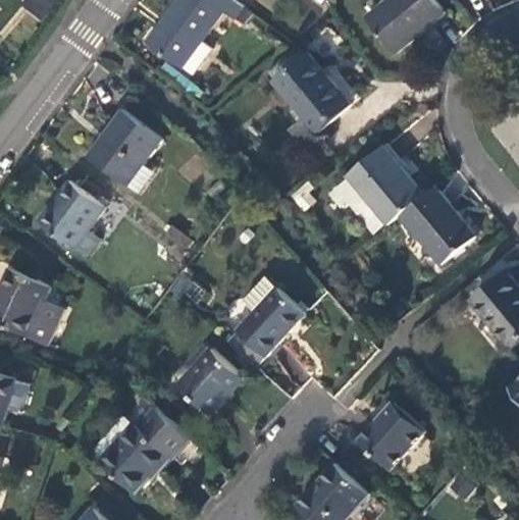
[(19,0),(15,10),(44,22),(53,0),(19,0)]
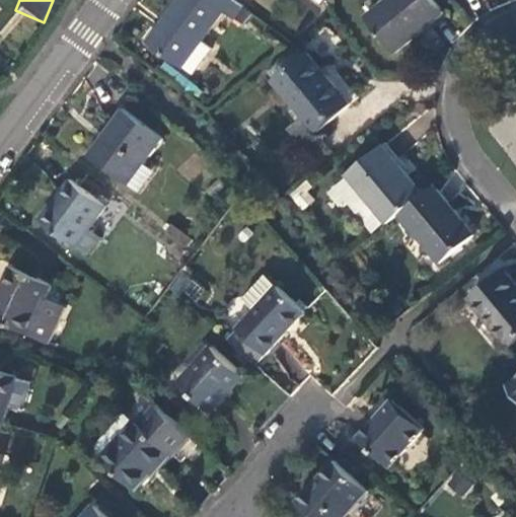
[(226,12),(235,0),(234,0),(175,0),(146,42),(180,67),(181,66),(191,72),(209,46),(201,40),(222,9),(226,12)]
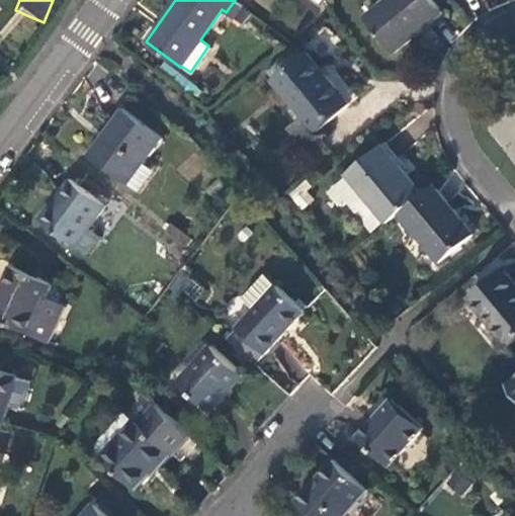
[(440,11),(431,0),(382,0),(363,16),(393,52),(440,11)]
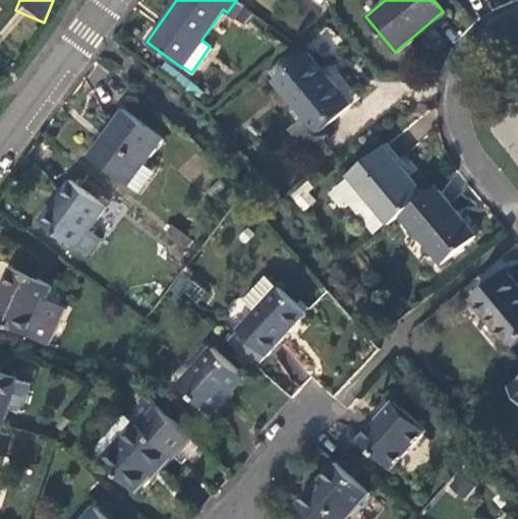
[(348,103),(306,53),(274,79),(315,130),(348,103)]
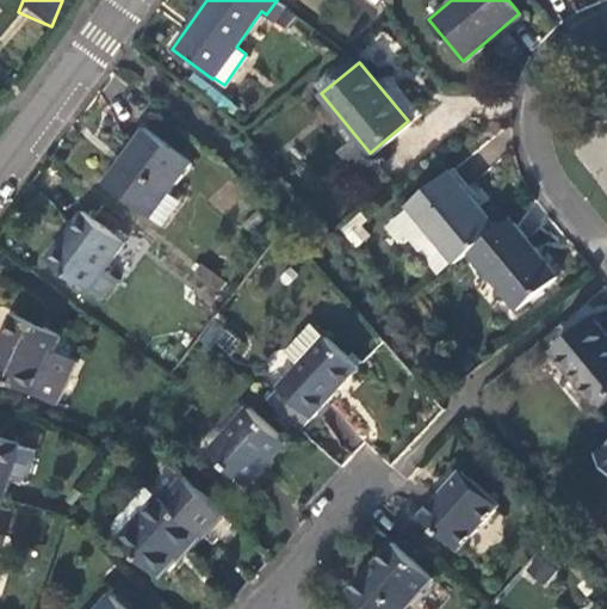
[(187,164),(138,129),(99,184),(147,219),(166,194),(187,164)]
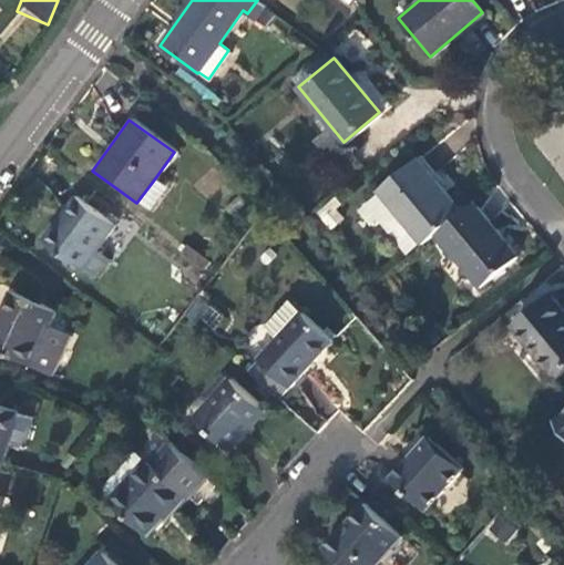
[(377,187),(421,240),(432,232),(460,209),(416,156),(377,187)]
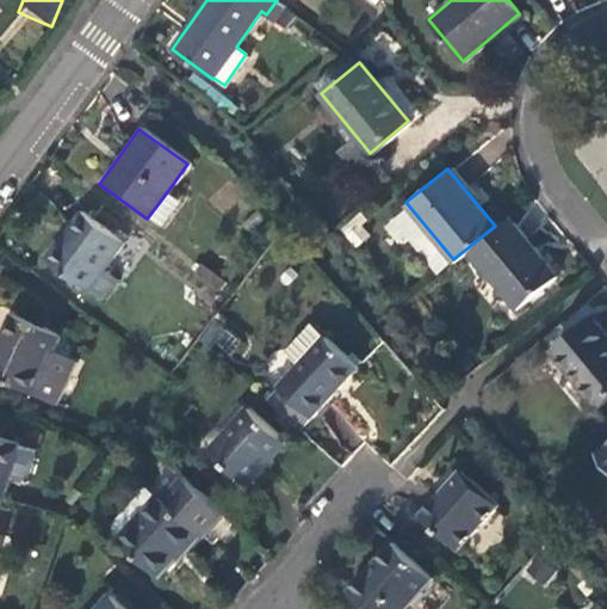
[(178,202),(166,194),(147,219),(160,228),(178,202)]
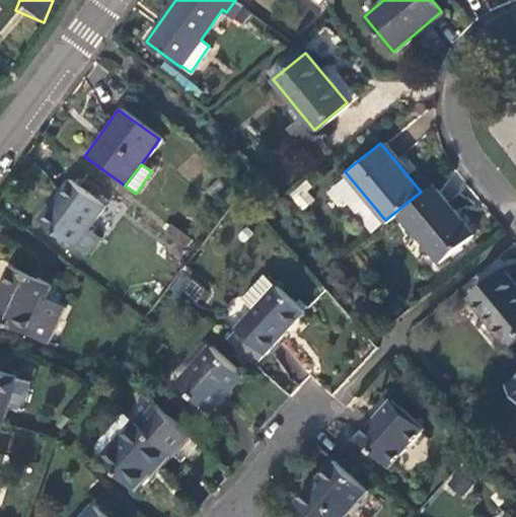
[(100,205),(66,179),(35,221),(84,255),(97,236),(85,228),(100,205)]
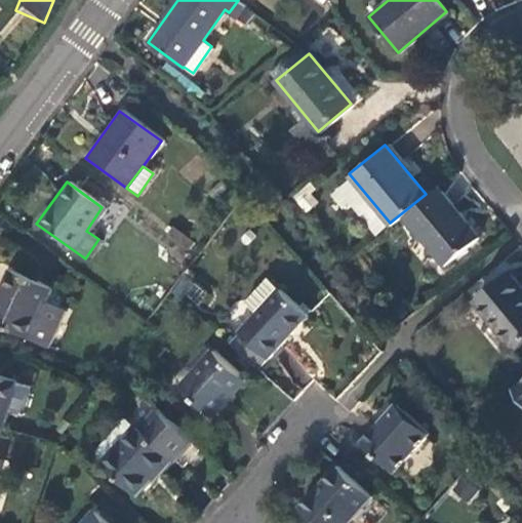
[(477,237),(435,186),(426,194),(400,214),(442,265),(477,237)]
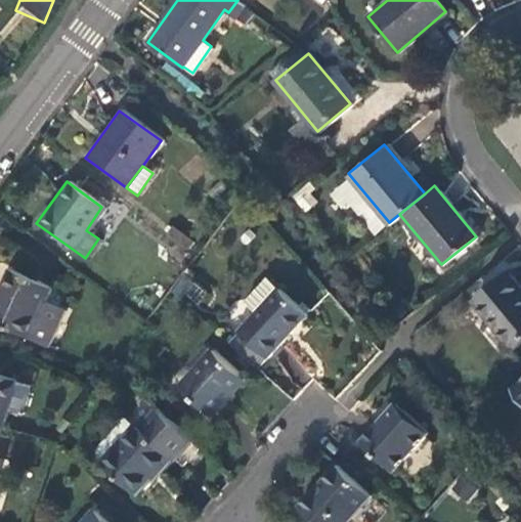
[(289,196),(300,214),(316,205),(305,186),(289,196)]
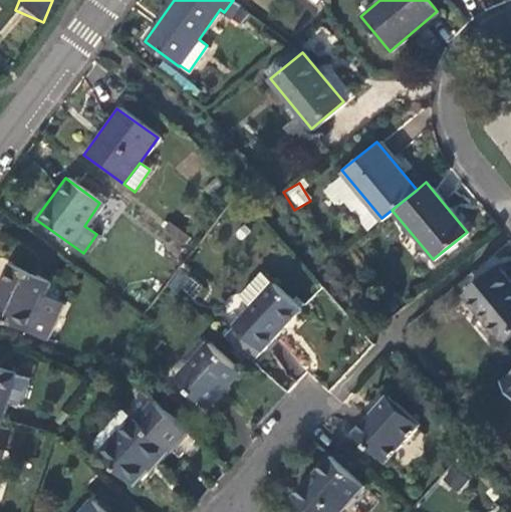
[(176,254),(188,240),(167,223),(155,237),(176,254)]
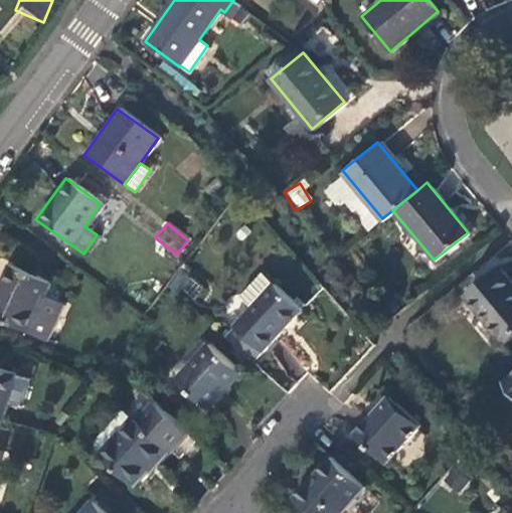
[(0,319),(46,341),(62,305),(45,297),(51,283),(10,265),(0,287),(0,319)]
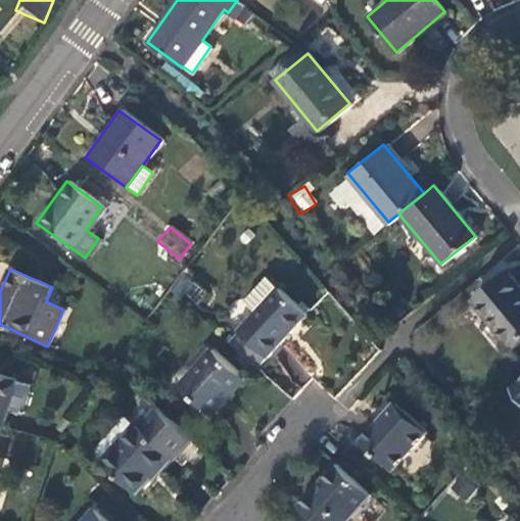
[(519,288),(506,272),(472,299),(511,345),(519,337),(519,288)]
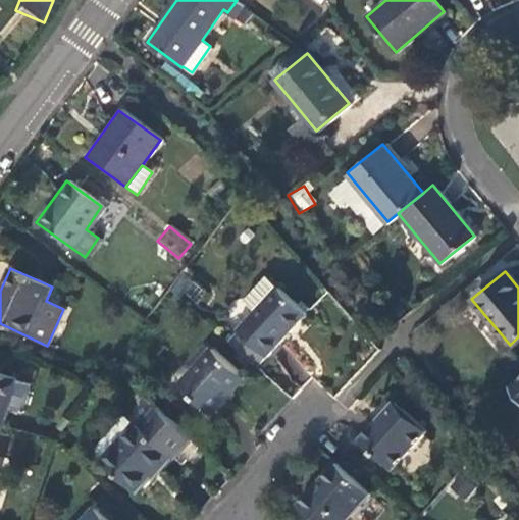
[(254,309),(224,342),(253,367),(303,313),(263,275),(242,298),(254,309)]
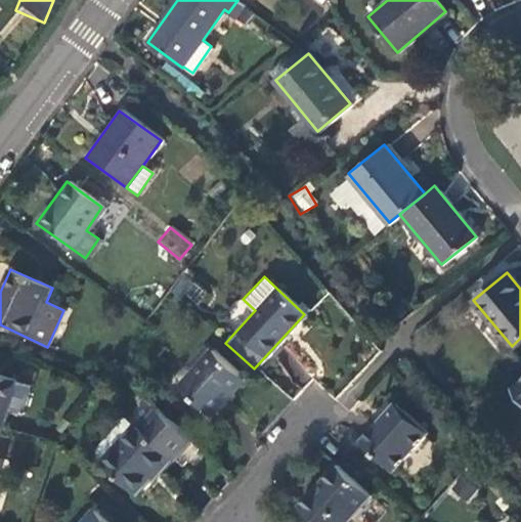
[(243,380),(211,351),(178,387),(210,416),(243,380)]
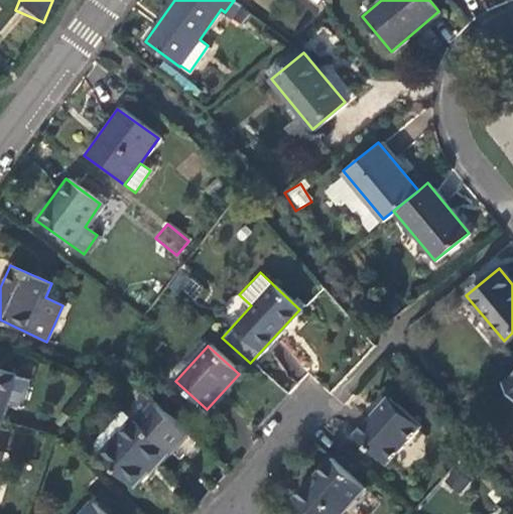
[(0,420),(5,404),(21,408),(29,379),(0,370),(0,420)]
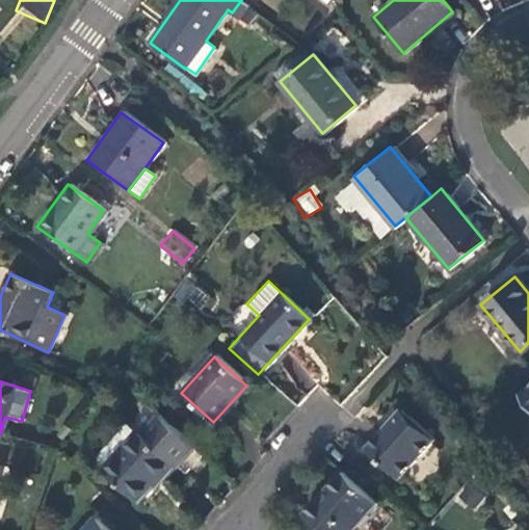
[(528,383),(518,393),(528,406),(528,383)]
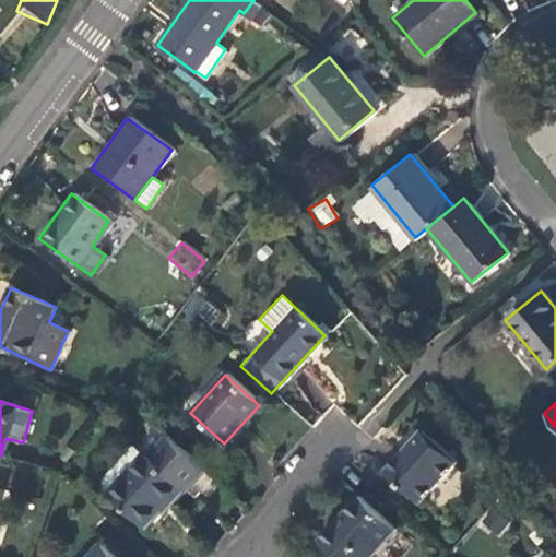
[(454,462),(420,430),(382,471),(417,502),(454,462)]
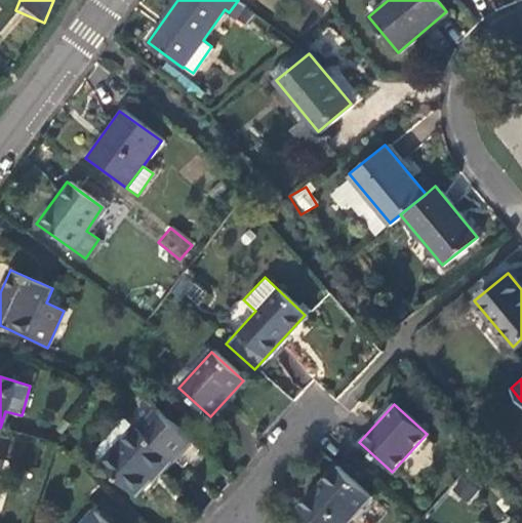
[(89,452),(134,493),(157,468),(160,471),(170,459),(172,460),(189,441),(153,409),(136,427),(135,425),(134,425),(124,415),(89,452)]
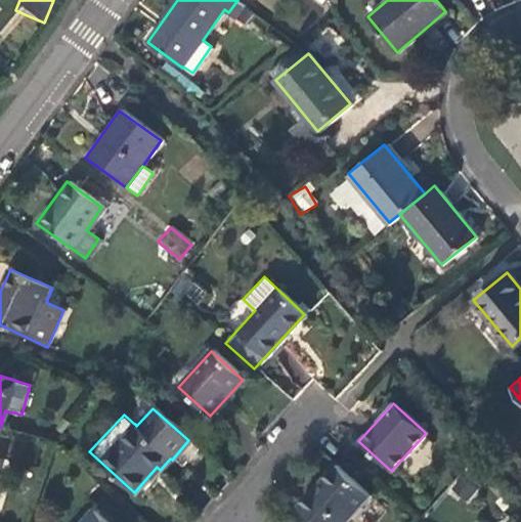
[(345,521),(370,494),(336,464),(298,506),(315,521),(345,521)]
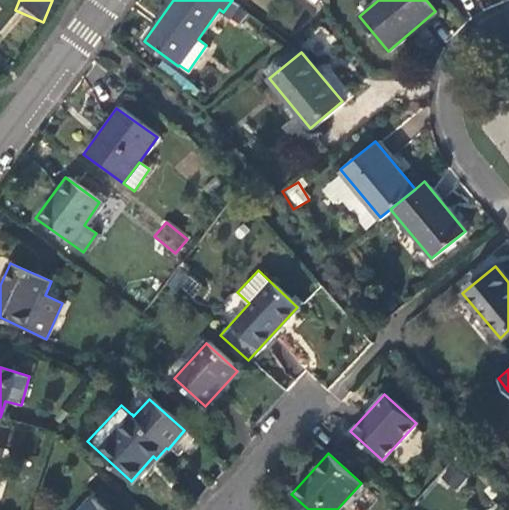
[(455,492),(465,477),(446,465),(436,481),(455,492)]
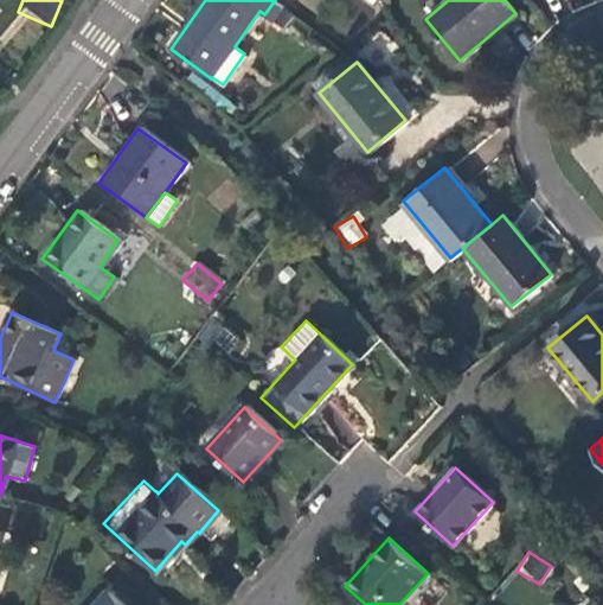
[(119,604),(106,593),(95,604),(119,604)]
